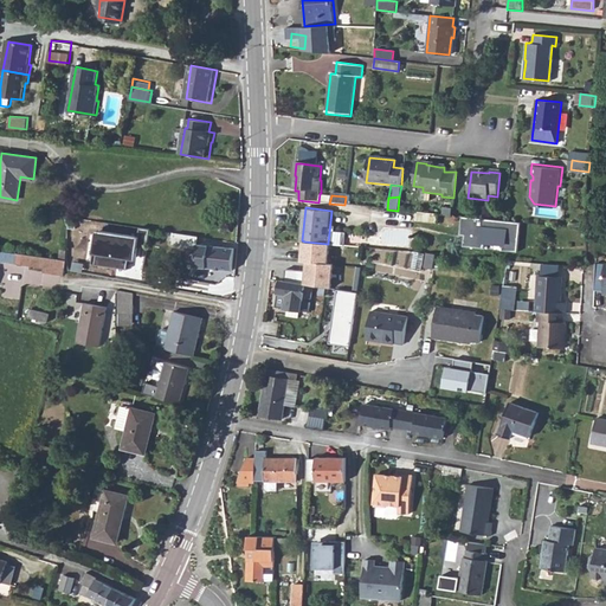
[(416,213),(414,221),(449,225),(450,217),(443,216),(416,213)]
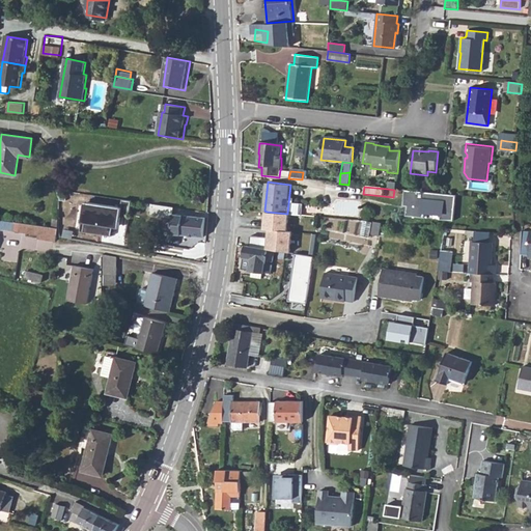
[(454,219),(457,194),(407,189),(404,204),(409,204),(408,215),(424,216),(424,213),(443,214),(442,218),(454,219)]
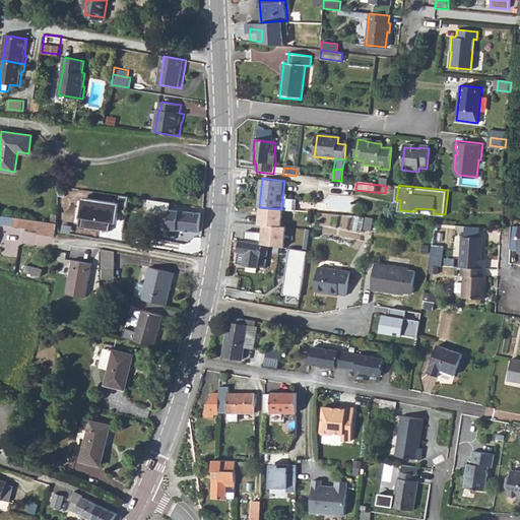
[(117,203),(80,200),(77,219),(80,219),(79,228),(107,231),(108,224),(114,225),(117,203)]
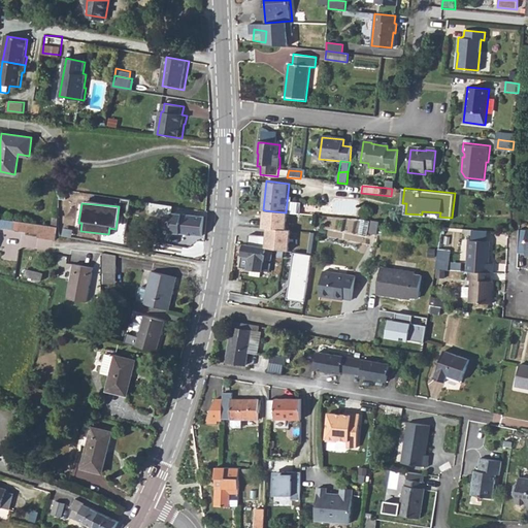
[(172,205),(154,203),(153,213),(171,216),(169,232),(179,233),(182,213),(171,212),(172,205)]
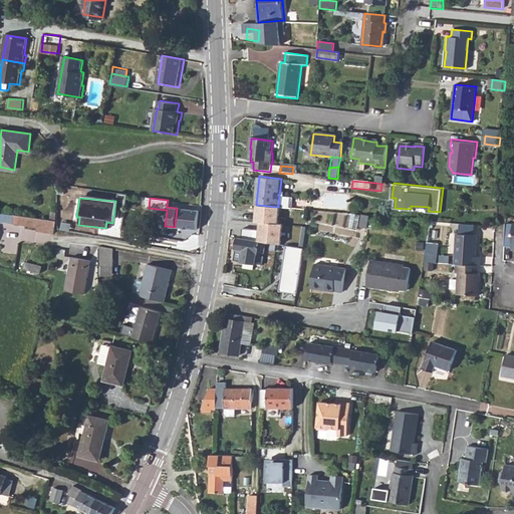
[(278,207),(258,205),(256,220),(261,221),(260,239),(282,245),(284,224),(280,223),(281,207),(278,207)]
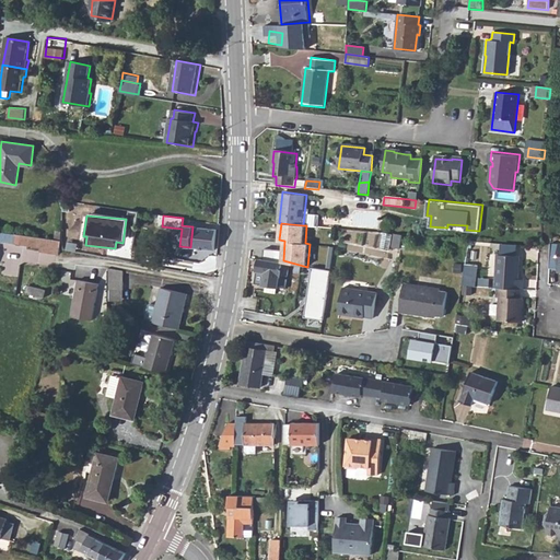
[(193,226),(190,247),(213,251),(214,245),(216,230),(193,226)]
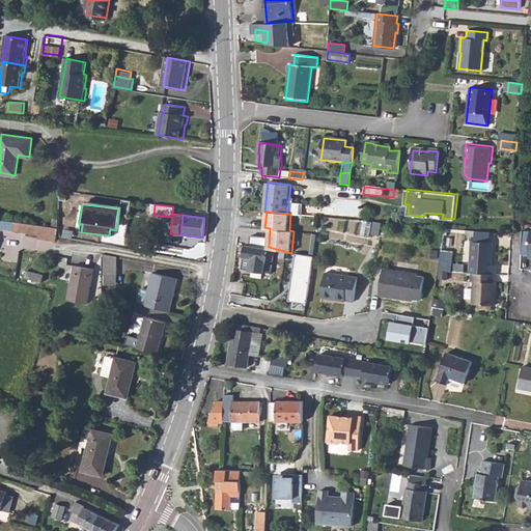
[(0,219),(0,228),(12,230),(15,221),(0,219)]
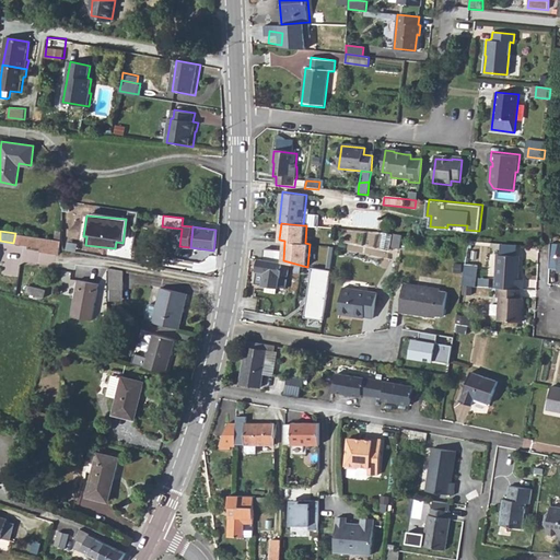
[(15,233),(13,243),(41,246),(39,251),(59,253),(60,241),(60,240),(54,238),(15,233)]
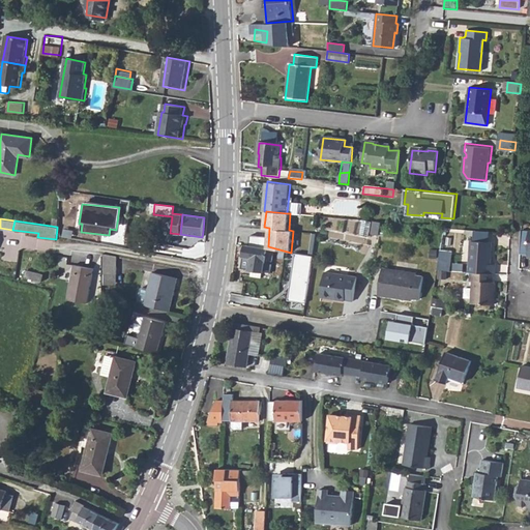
[(372,223),(370,236),(378,237),(380,224),(372,223)]
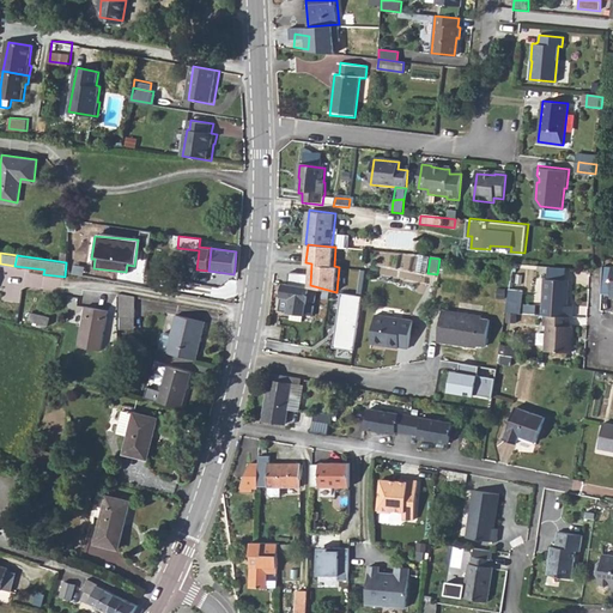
[(541,281),(540,317),(542,317),(568,319),(571,319),(571,307),(565,307),(566,281),(541,281)]
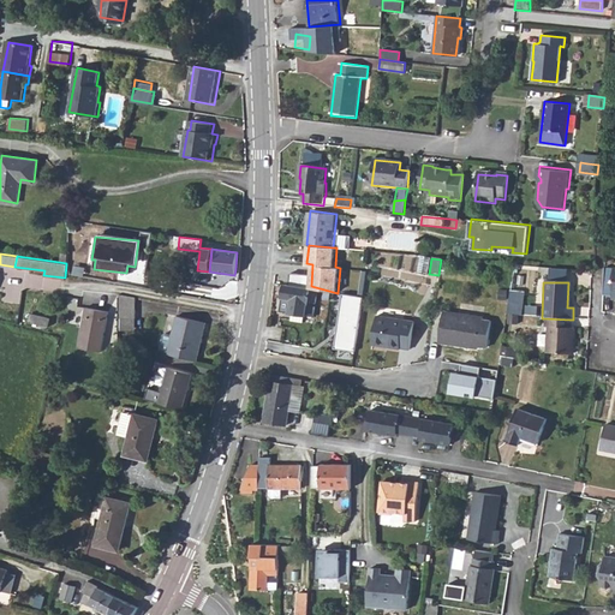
[(287,310),(293,311),(305,312),(315,315),(316,304),(309,303),(311,286),(286,284),(285,296),(290,297),(287,310)]
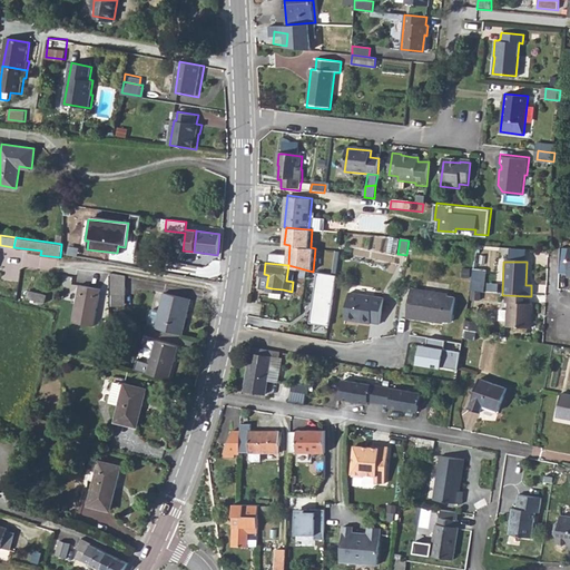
[(337,274),(317,271),(312,322),(330,324),(337,274)]
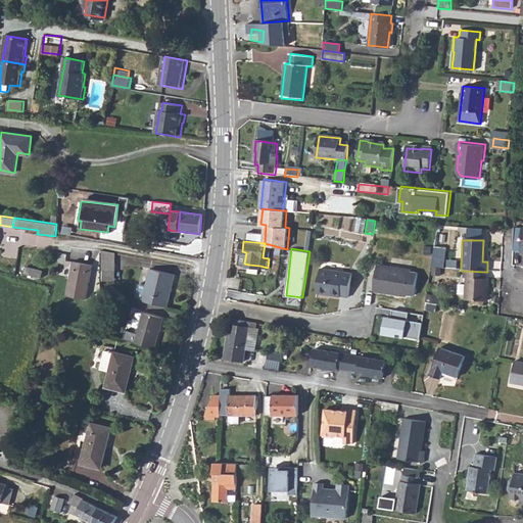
[(444,250),(433,249),(430,270),(441,270),(444,250)]
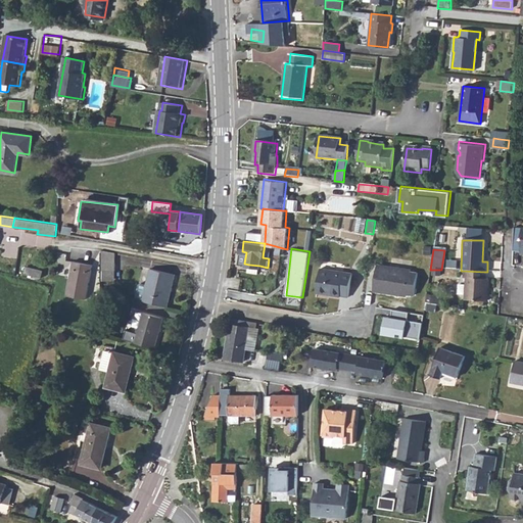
[(119,254),(99,250),(101,269),(115,272),(119,254)]
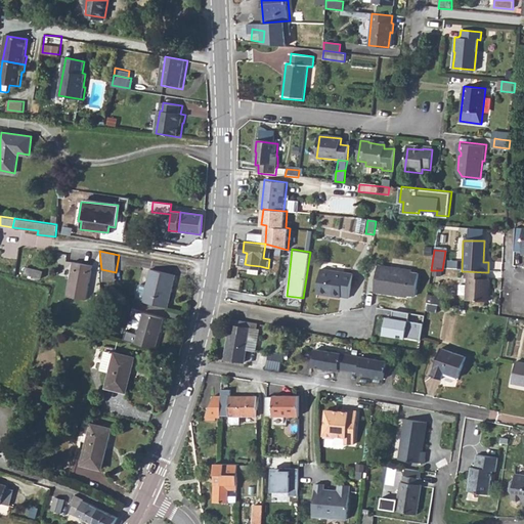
[(73,263),(67,297),(85,300),(91,266),(73,263)]
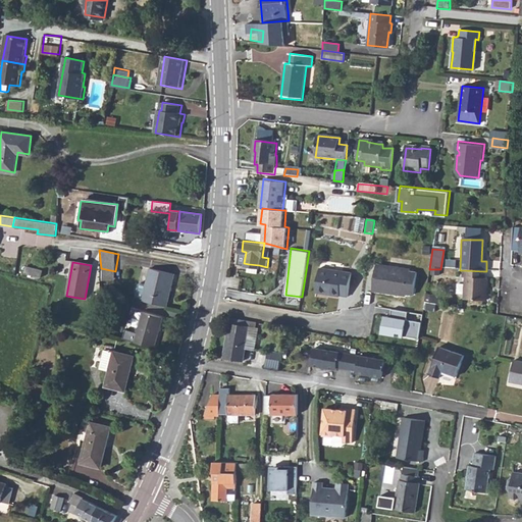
[(259,265),(249,264),(248,272),(258,274),(259,265)]
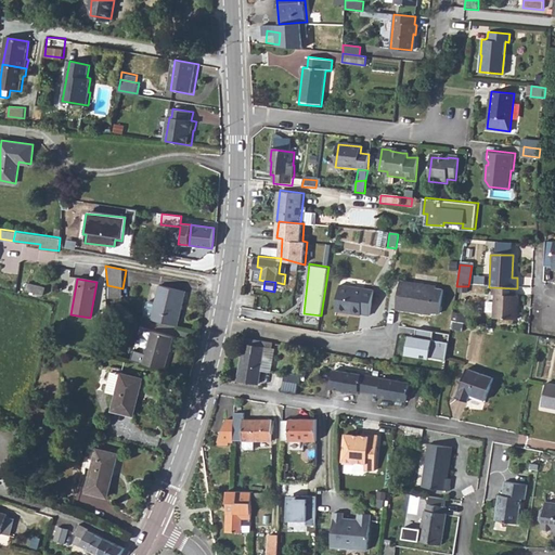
[(339,284),(336,308),(350,310),(349,313),(361,315),(361,313),(369,314),(373,289),(339,284)]
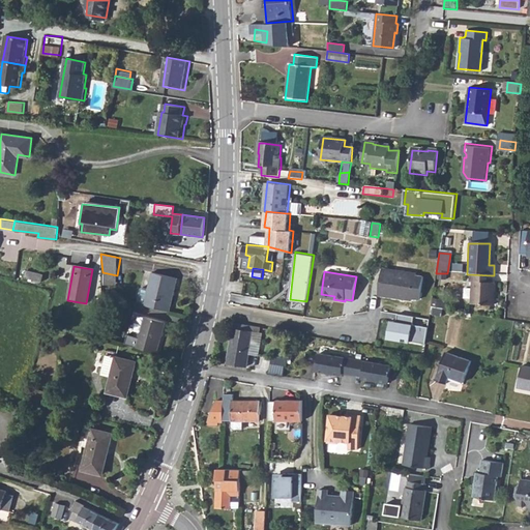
[(381,272),(378,299),(411,304),(411,302),(418,303),(421,281),(415,280),(415,277),(381,272)]
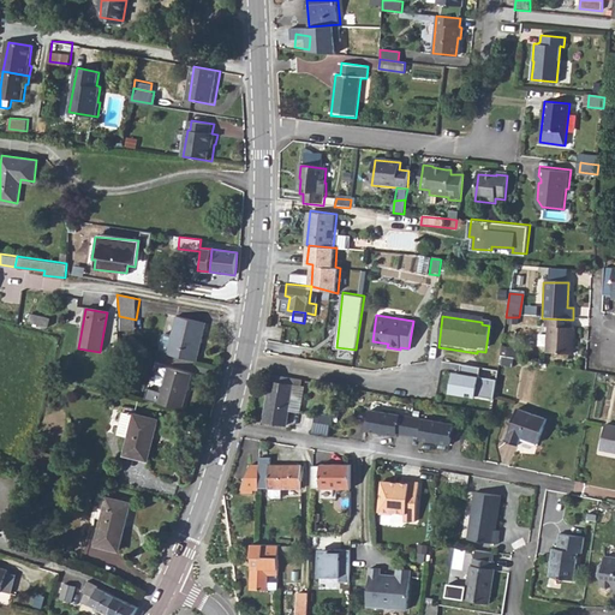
[(159,352),(196,362),(204,323),(175,317),(172,336),(165,334),(162,336),(159,352)]
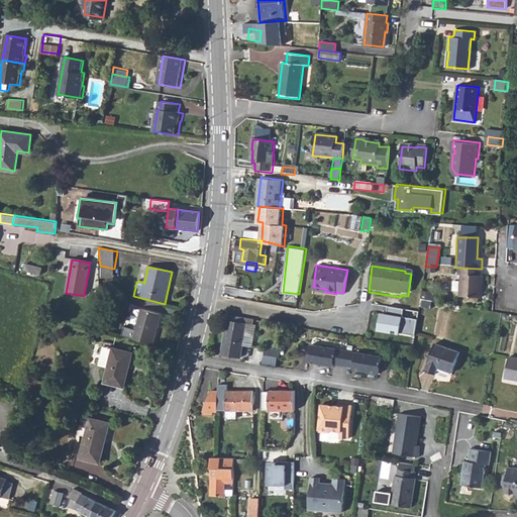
[(479,269),(457,268),(457,276),(460,276),(459,298),(481,299),(482,276),(479,276),(479,269)]
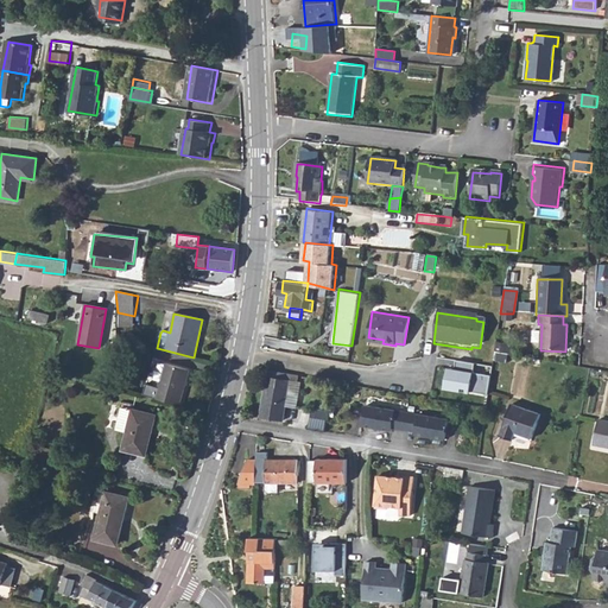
[(145,346),(120,340),(121,353),(143,358),(145,346)]
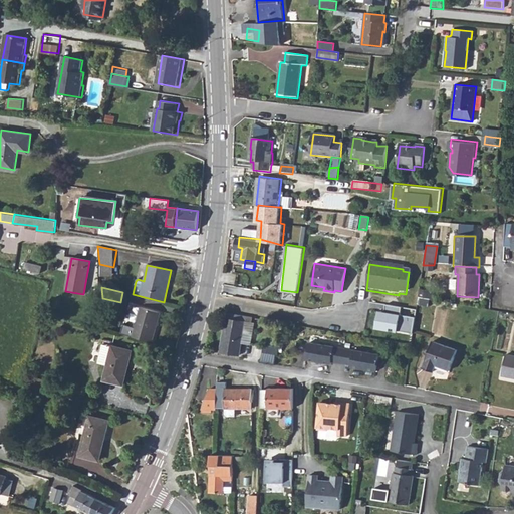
[(375,312),(373,330),(411,335),(415,317),(399,315),(401,307),(384,305),(382,312),(375,312)]
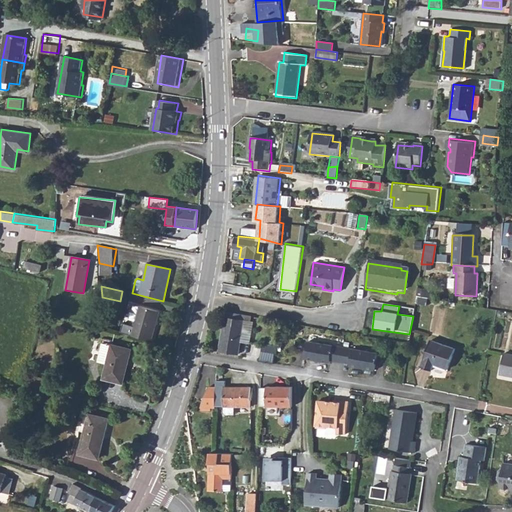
[(139,306),(130,335),(150,342),(159,313),(139,306)]
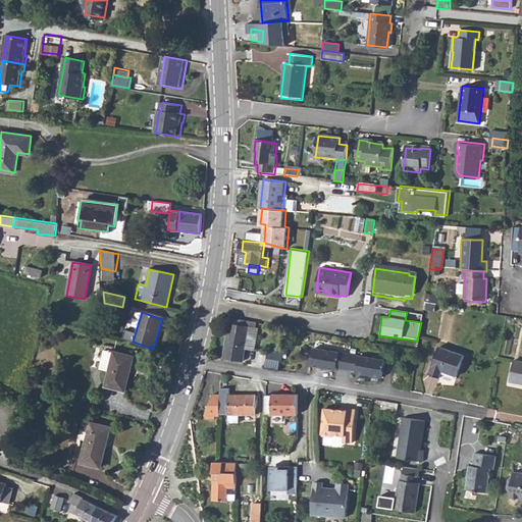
[(230,322),(224,357),(243,360),(246,346),(249,328),(249,326),(230,322)]
